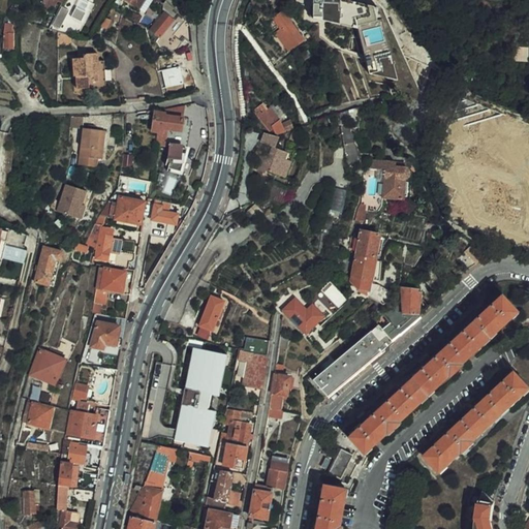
[(89,3),(82,0),(78,0),(65,27),(74,31),(89,3)]
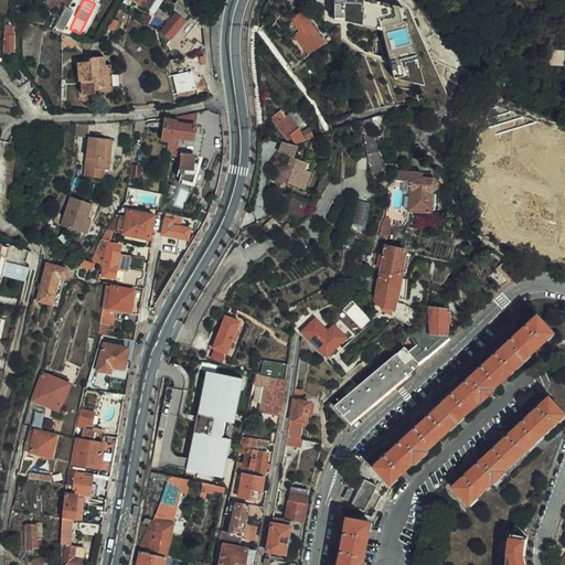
[(128,1),(126,0),(119,0),(116,7),(123,11),(128,1)]
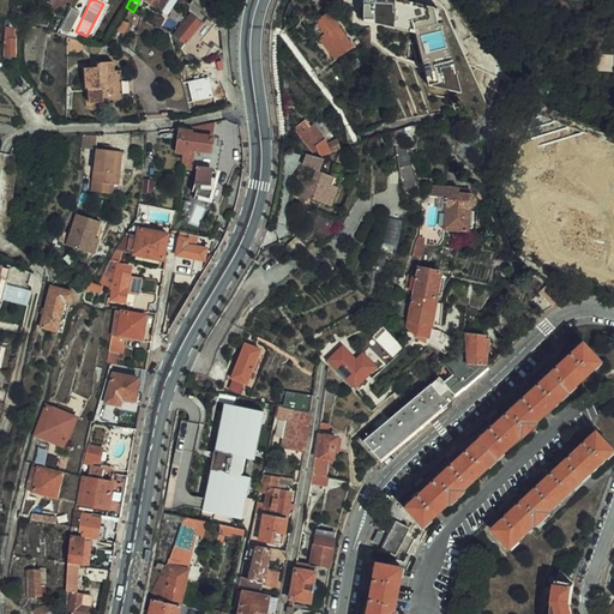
[(142,0),(158,11),(166,0),(142,0)]
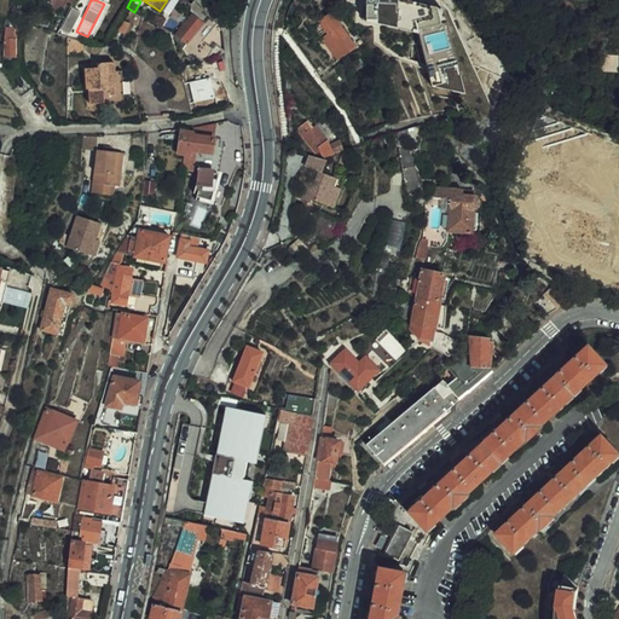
[(194,35),(209,17),(190,0),(190,7),(187,12),(194,17),(173,41),(172,42),(189,57),(198,57),(204,63),(213,52),(194,35)]
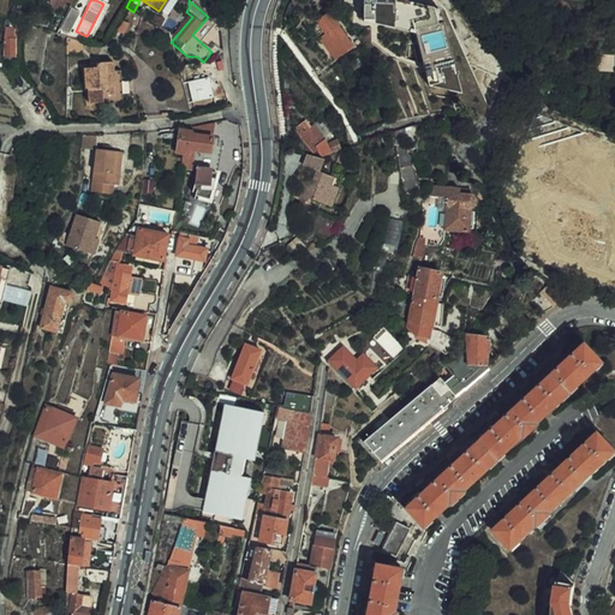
[(398,0),(365,0),(365,22),(418,34),(430,85),(463,94),(442,11),(399,1),(398,0)]
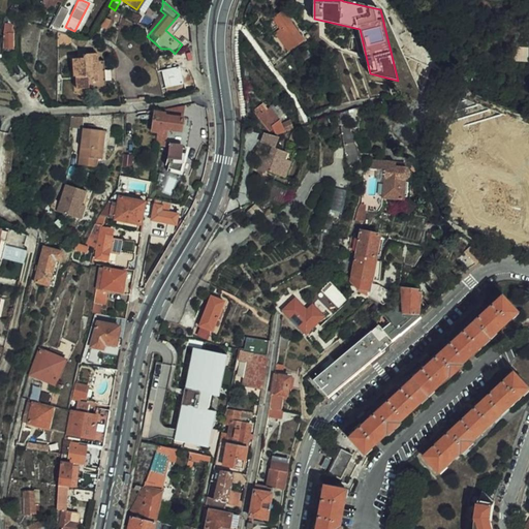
[(58,8),(50,28),(58,31),(66,12),(58,8)]
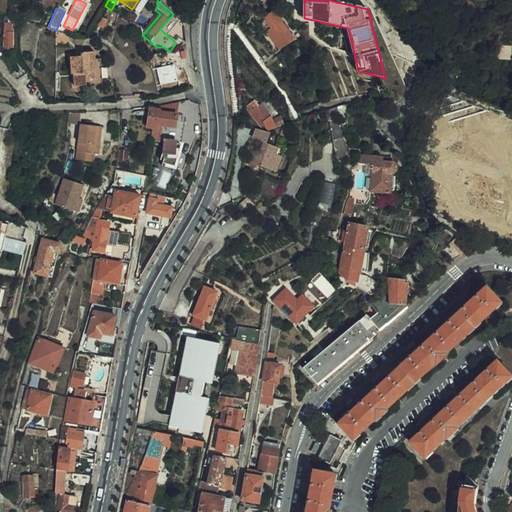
[(276,12),(267,18),(286,46),(295,40),(276,12)]
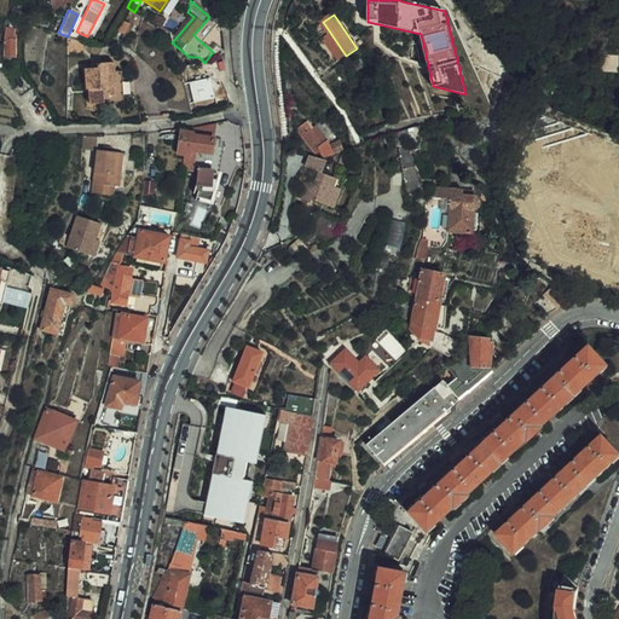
[(161,22),(154,16),(149,22),(157,28),(161,22)]
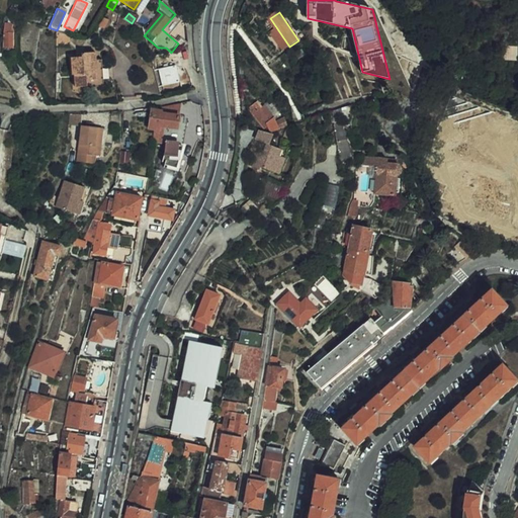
[(70,47),(73,35),(60,31),(57,46),(70,47)]
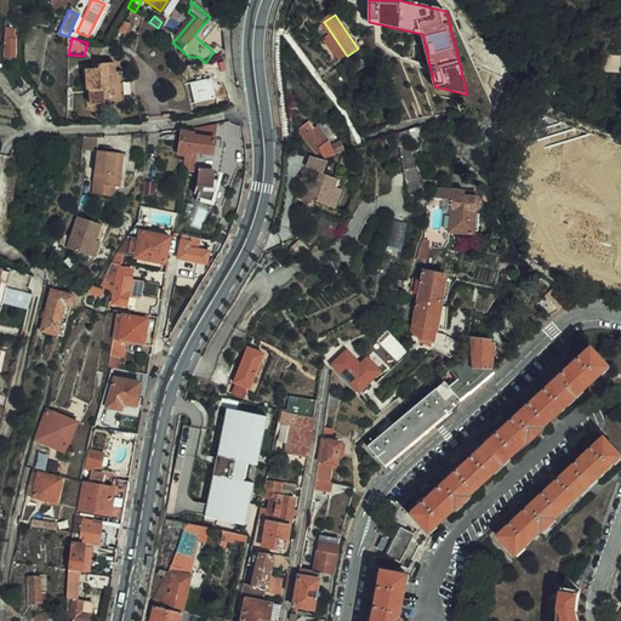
[(620,57),(620,53),(604,53),(603,68),(620,69),(620,57)]
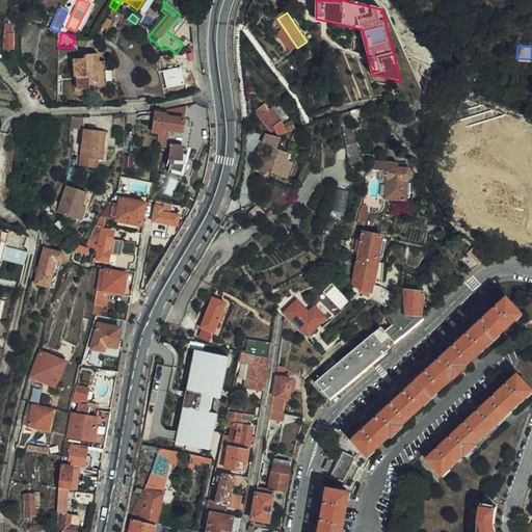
[(112,82),(112,73),(105,73),(99,73),(98,61),(98,54),(84,54),(84,59),(72,59),(73,78),(76,78),(76,90),(87,90),(87,83),(105,82),(112,82)]
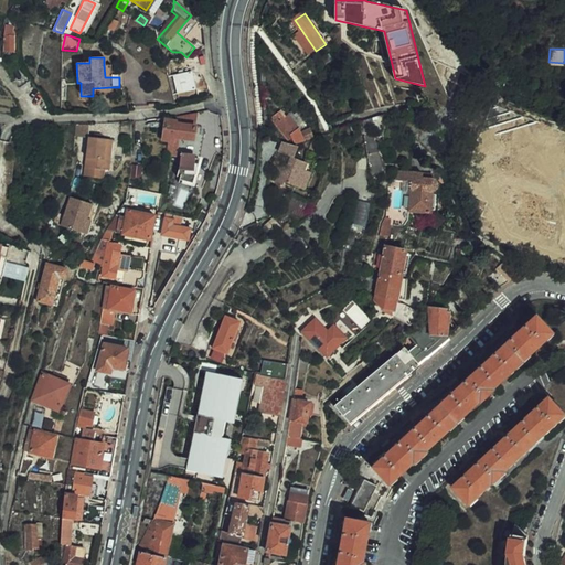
[(93,97),(112,97),(112,87),(93,88),(93,96),(93,97)]
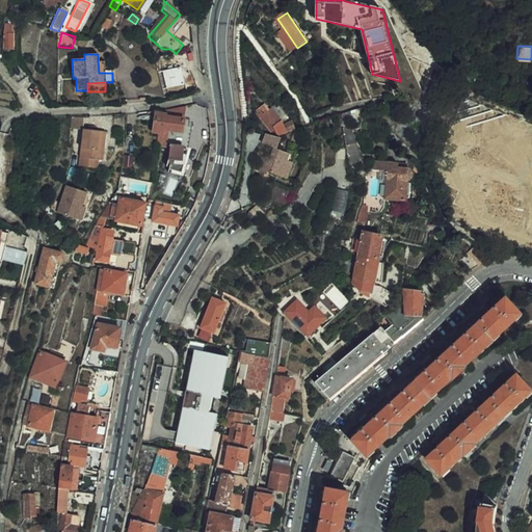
[(280,136),(281,136),(298,129),(294,120),(285,123),(283,118),(273,106),(271,108),(270,107),(268,109),(264,105),(258,111),(262,114),(260,115),(272,132),(274,130),(280,136)]
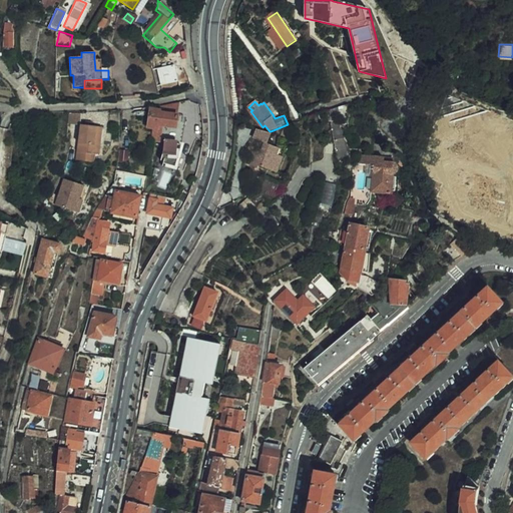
[(175,127),(178,102),(160,105),(160,110),(149,109),(148,127),(150,128),(158,129),(158,125),(161,125),(175,127)]
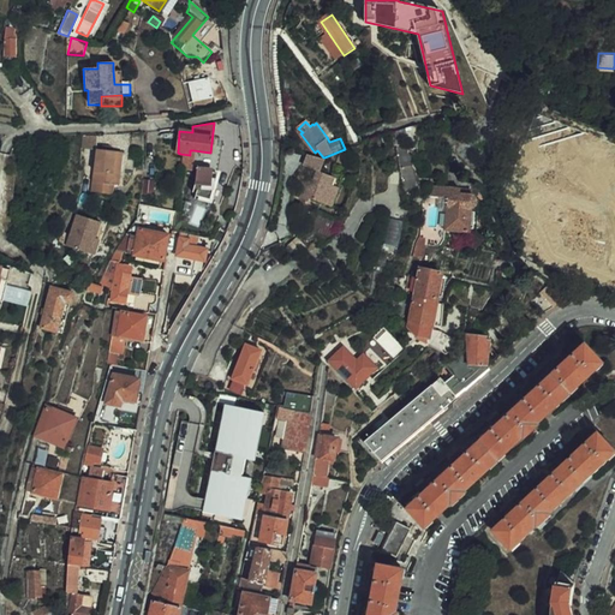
[(402,143),(398,144),(405,189),(418,187),(411,143),(402,143)]
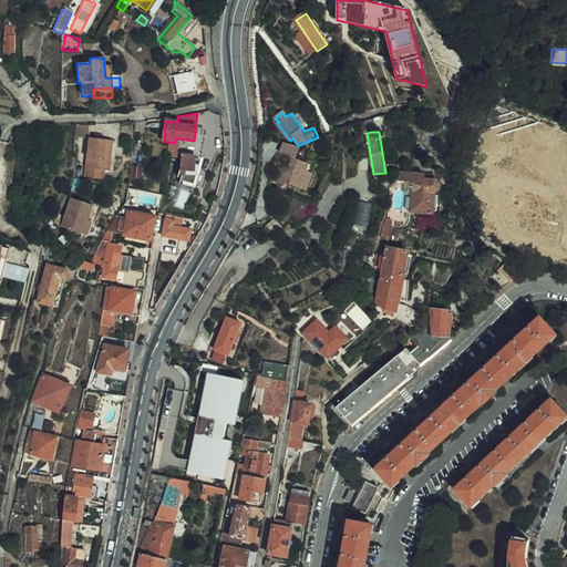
[(107,172),(112,142),(88,138),(82,178),(102,182),(103,172),(107,172)]
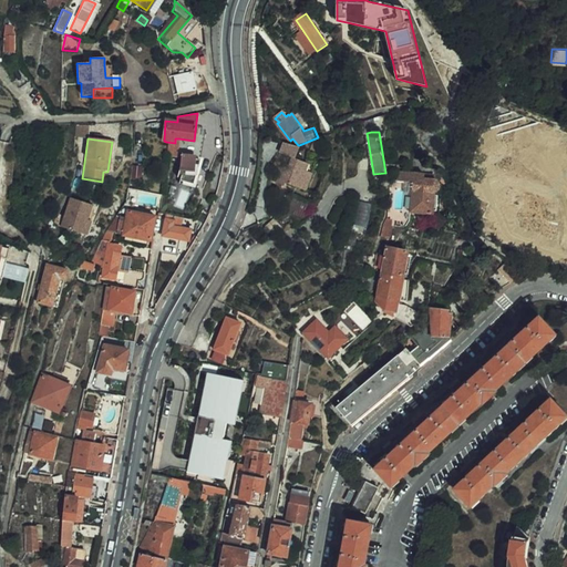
[(175,143),(166,142),(166,144),(165,157),(176,157),(178,138),(175,138),(175,143)]
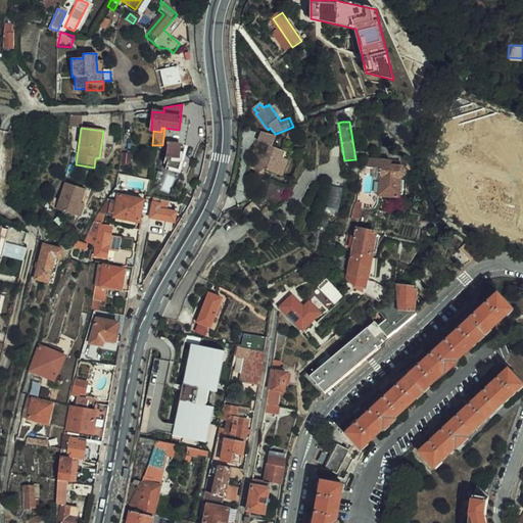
[(278,135),(276,134),(275,134),(273,135),(263,130),(260,140),(271,144),(267,155),(259,152),(253,168),(265,172),(266,169),(284,177),(289,161),(284,159),(287,151),(274,145),(278,135)]
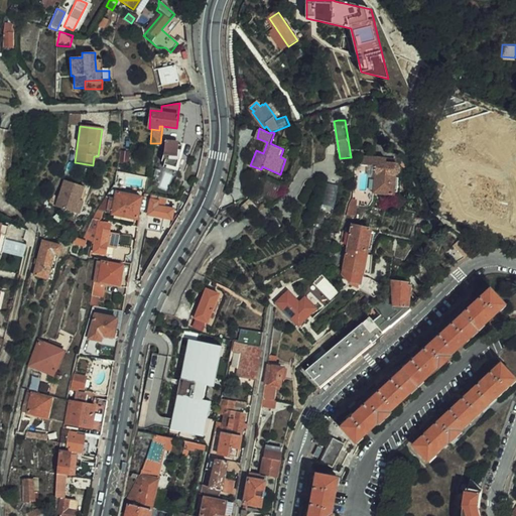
[(392,175),(395,175),(399,172),(399,167),(396,162),(385,161),(386,157),(361,154),(361,163),(375,164),(374,173),(376,173),(375,191),(391,192),(392,175)]
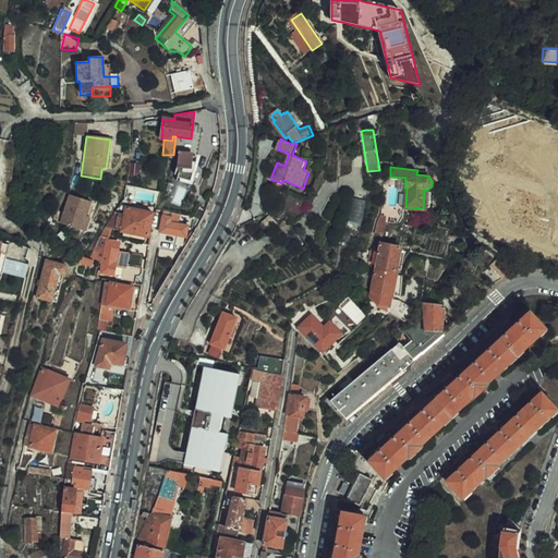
[(174,196),(178,198),(182,199),(192,177),(183,171),(180,180),(182,181),(174,196)]
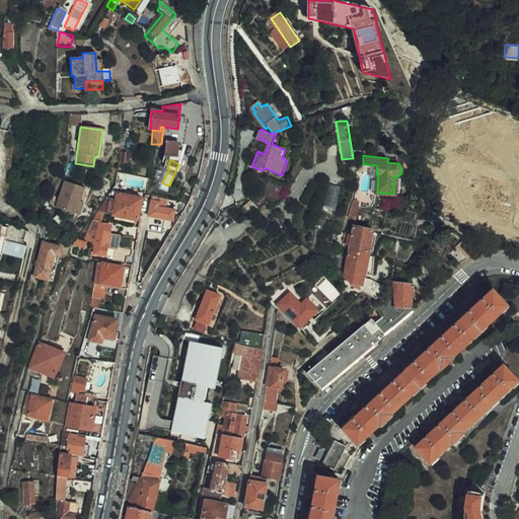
[(273,204),(280,199),(287,188),(266,180),(251,196),(256,201),(258,202),(261,202),(268,200),(273,204)]
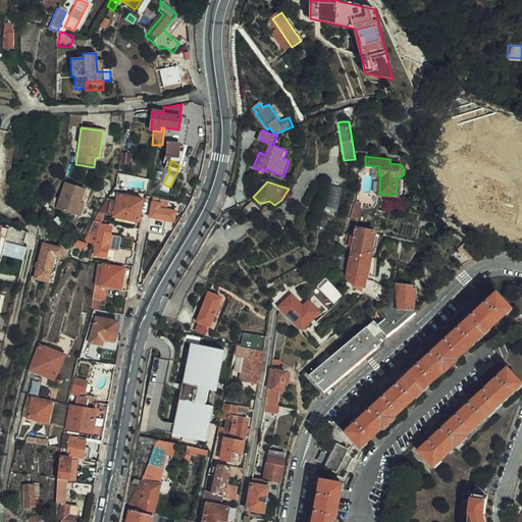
[(81,203),(85,190),(63,183),(55,209),(80,217),(84,204),(81,203)]
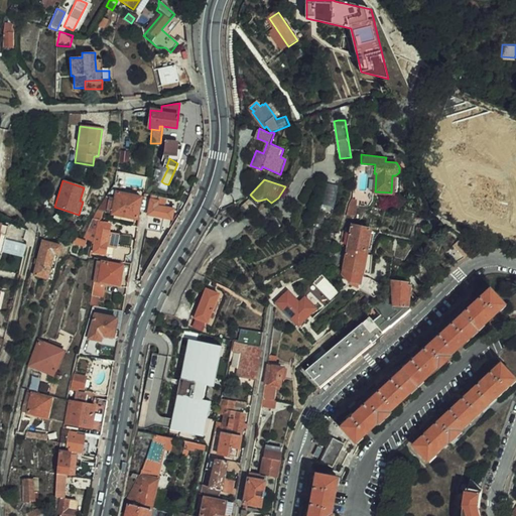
[(324,204),(337,205),(338,183),(326,182),(324,204)]
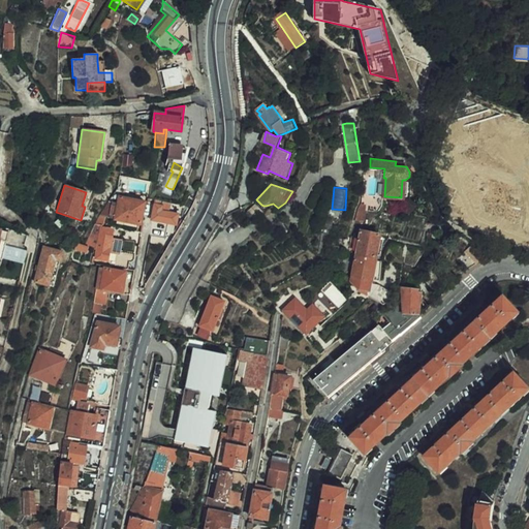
[(123,190),(117,188),(99,216),(105,217),(110,218),(109,218),(113,219),(118,220),(139,224),(142,224),(146,203),(122,197),(123,190)]
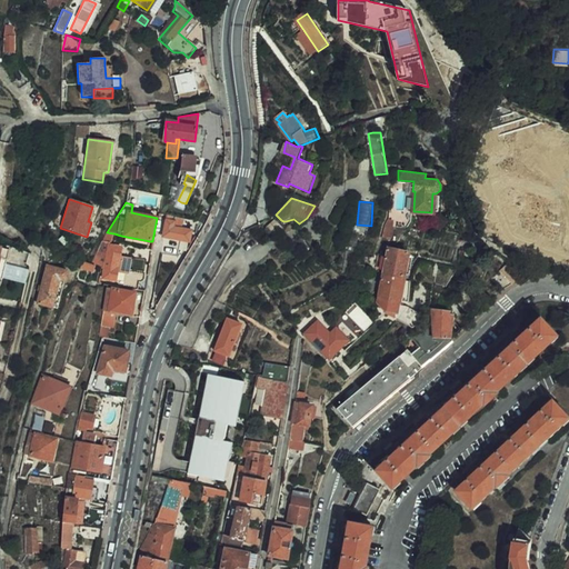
[(161,216),(168,217),(181,218),(185,219),(190,206),(186,203),(181,202),(179,208),(162,206),(161,216)]
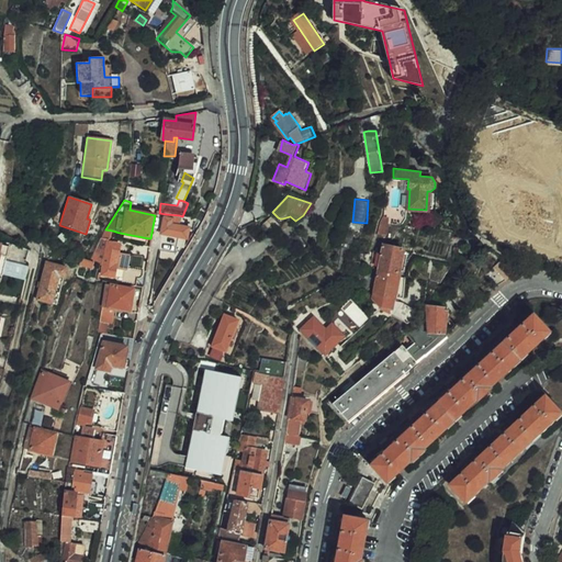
[(195,220),(201,225),(204,218),(208,211),(200,208),(194,217),(182,216),(179,215),(179,220),(166,216),(159,249),(176,253),(179,237),(189,239),(190,235),(190,231),(190,228),(193,228),(195,220)]
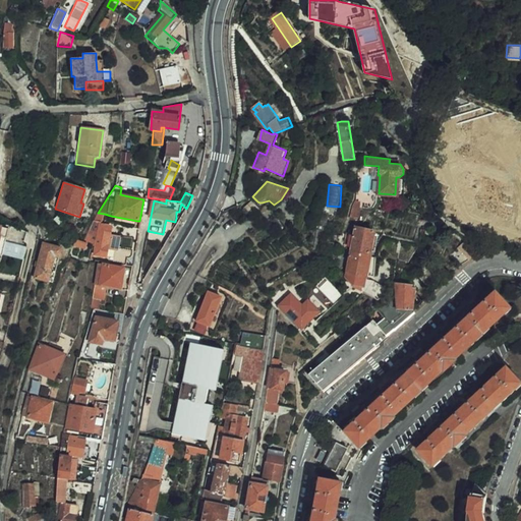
[(251,217),(261,209),(250,198),(242,207),(251,217)]
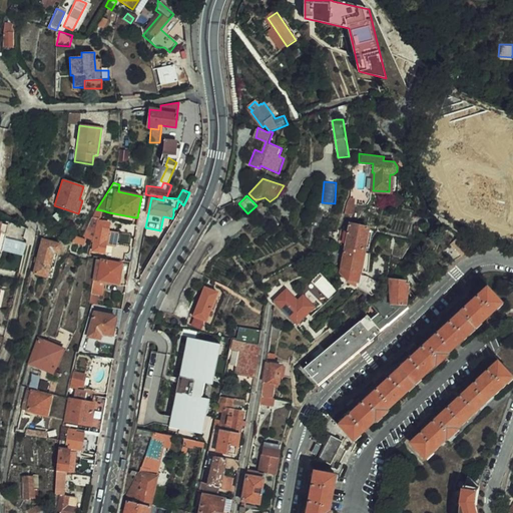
[(259,216),(266,211),(261,205),(254,211),(259,216)]
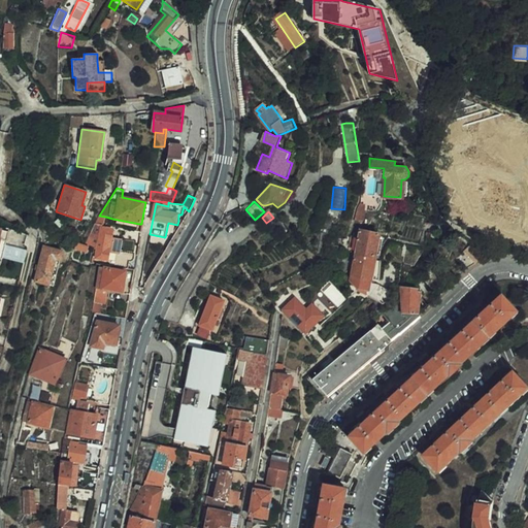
[(105,217),(99,216),(95,224),(103,225),(104,226),(105,217)]
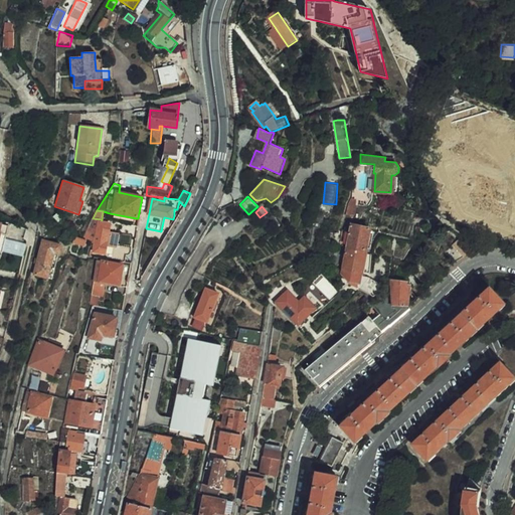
[(61,219),(55,213),(51,217),(56,223),(61,219)]
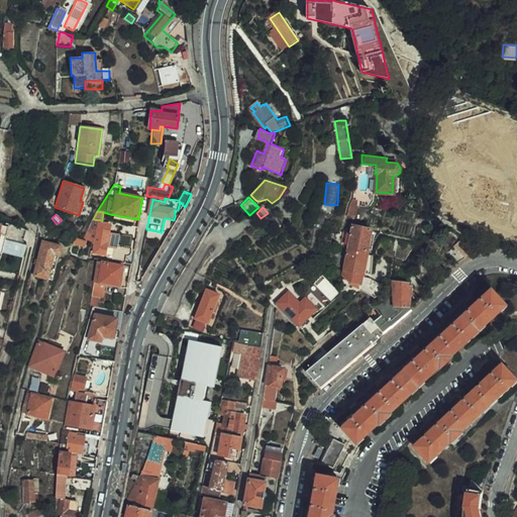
[(100,224),(101,220),(93,219),(84,240),(92,243),(95,243),(94,253),(106,255),(107,245),(113,246),(114,236),(109,235),(110,226),(100,224)]
